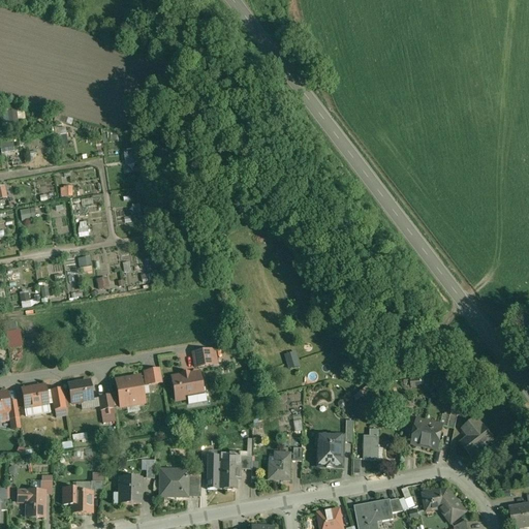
[(3,112),(4,123),(27,121),(27,111),(3,112)]
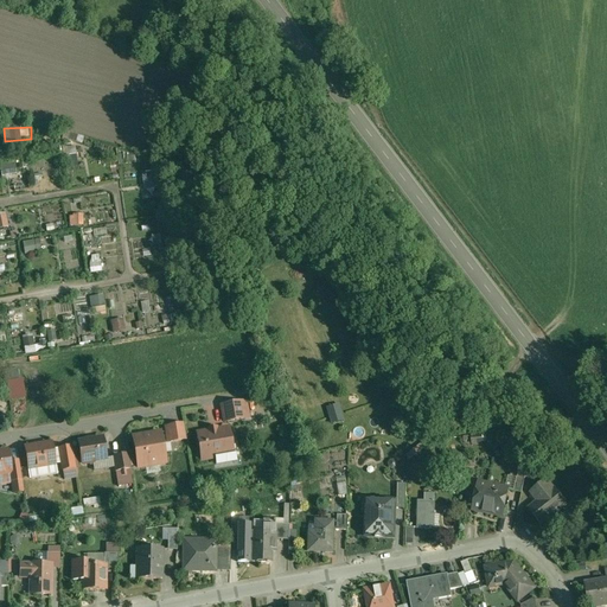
[(72,167),(81,166),(77,153),(70,154),(72,167)]
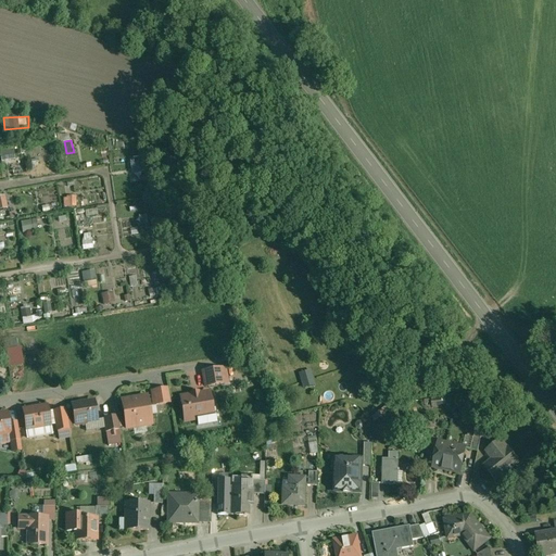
[(3,151),(5,162),(19,160),(16,149),(3,151)]
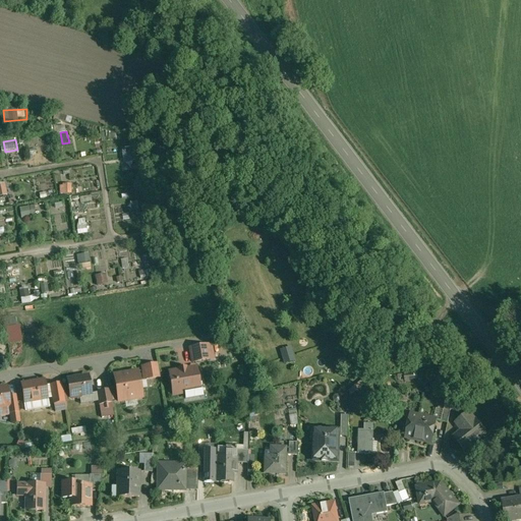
[(126,163),(136,160),(133,150),(123,153),(126,163)]
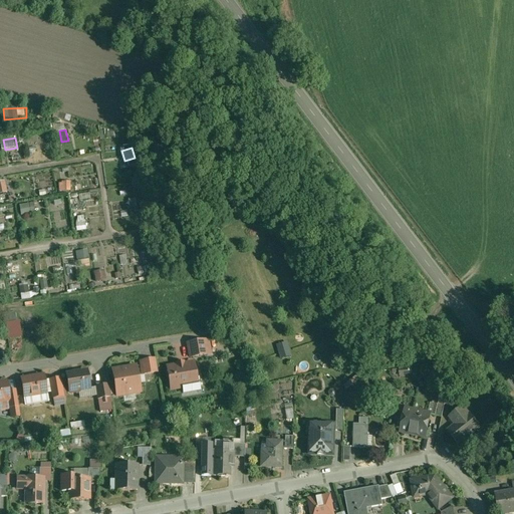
[(0,190),(1,195),(10,193),(7,181),(0,182),(0,190)]
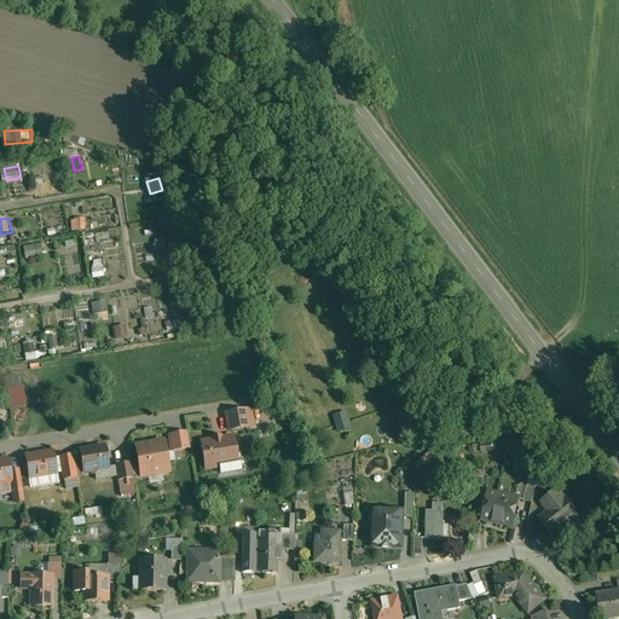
[(44,243),(25,247),(28,259),(46,255),(44,243)]
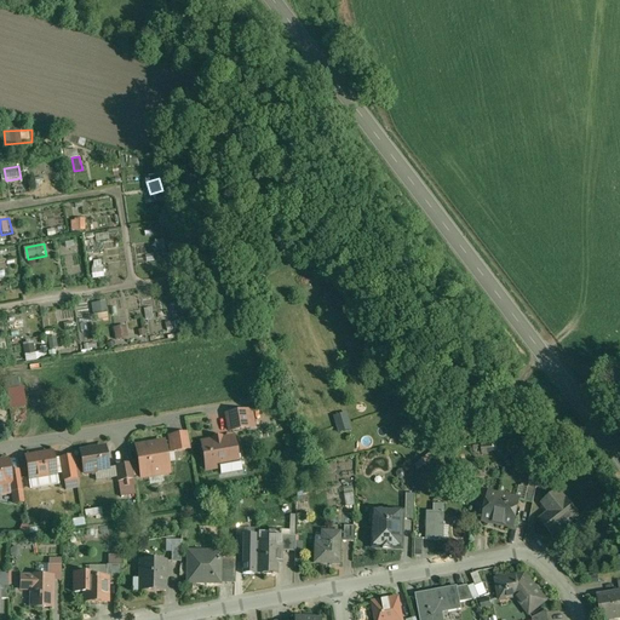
[(95,262),(96,277),(105,276),(104,260),(95,262)]
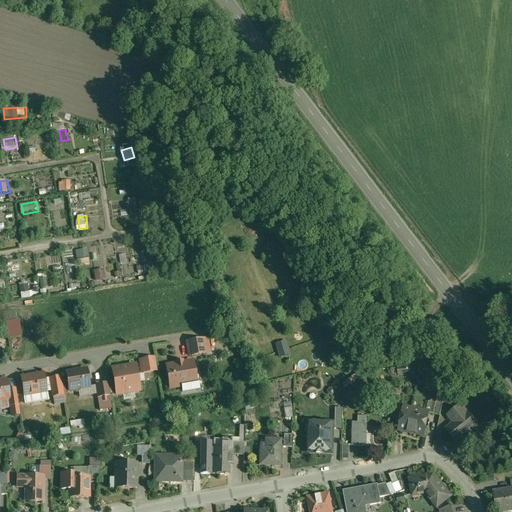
[(104,264),(104,247),(92,247),(91,264),(104,264)]
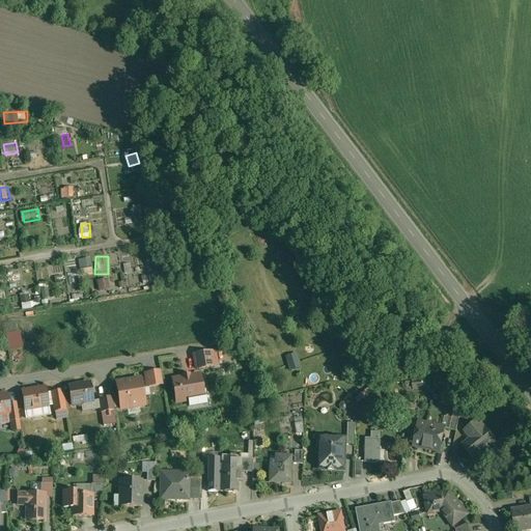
[(110,268),(120,267),(119,256),(109,257),(110,268)]
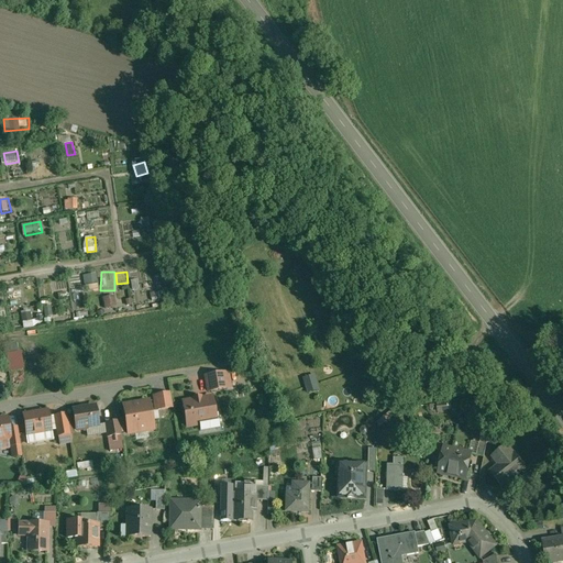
[(85,275),(86,285),(99,283),(98,273),(85,275)]
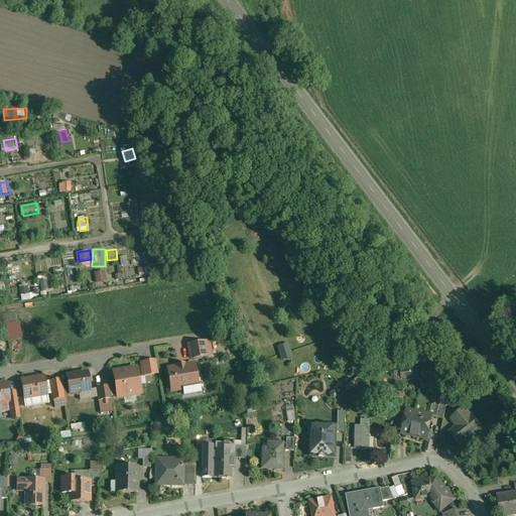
[(59,257),(49,257),(49,265),(59,264),(59,257)]
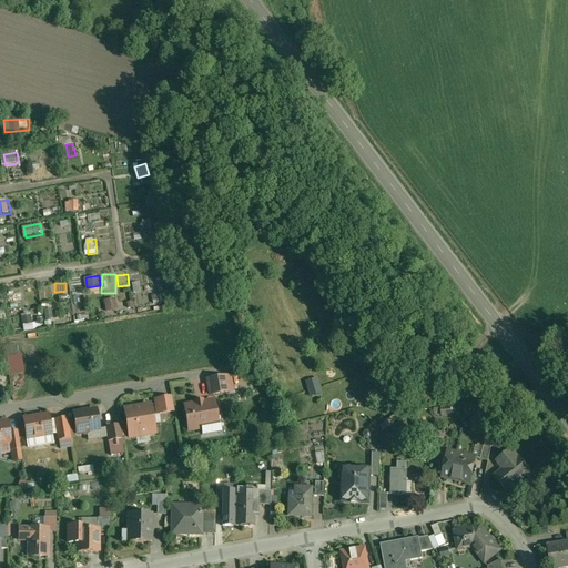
[(108,311),(119,310),(119,298),(107,300),(108,311)]
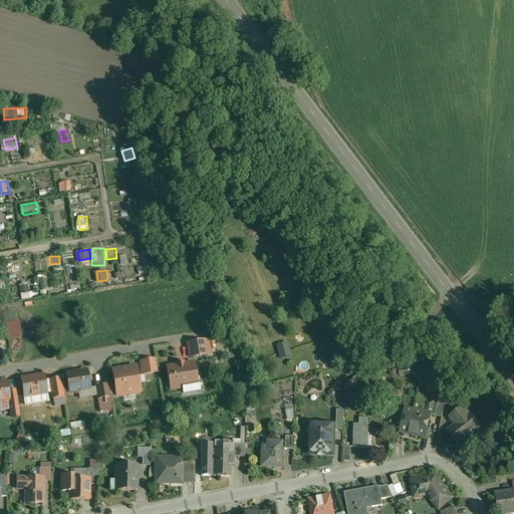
[(23,299),(41,296),(39,281),(20,284),(23,299)]
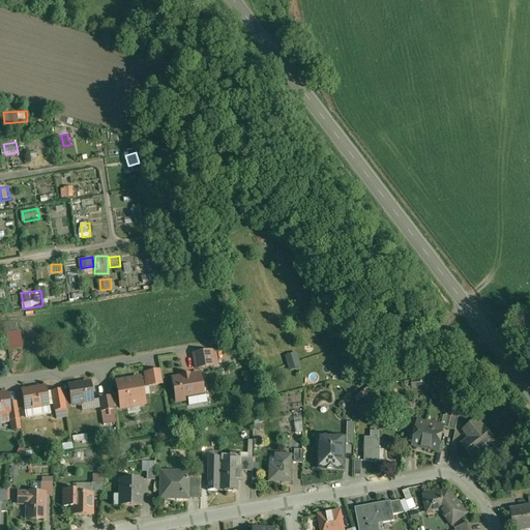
[(7,331),(20,330),(20,322),(7,323),(7,331)]
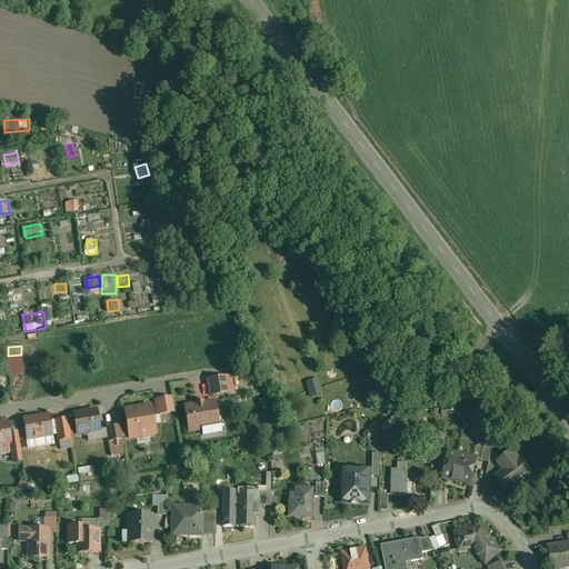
[(30,375),(25,353),(9,358),(15,378),(30,375)]
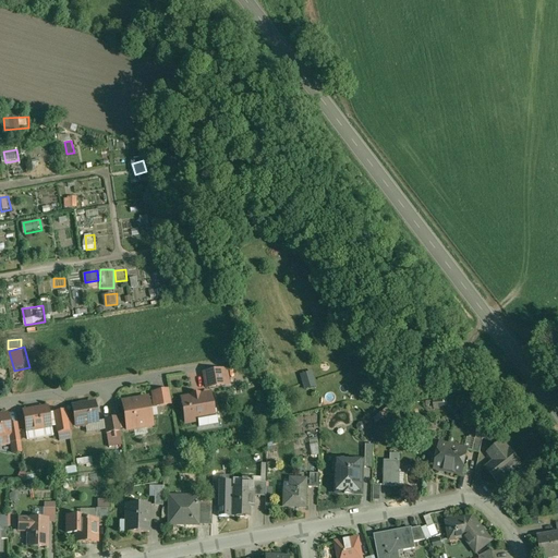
[(315,371),(302,374),(306,389),(319,386),(315,371)]
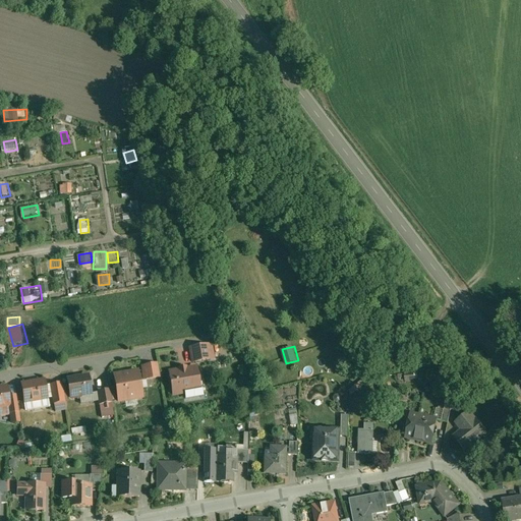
[(207,347),(190,349),(193,363),(210,360),(207,347)]
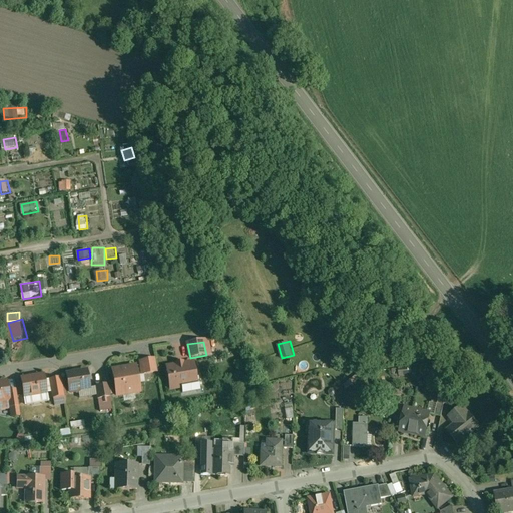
[(155,360),(140,362),(142,375),(157,373),(155,360)]
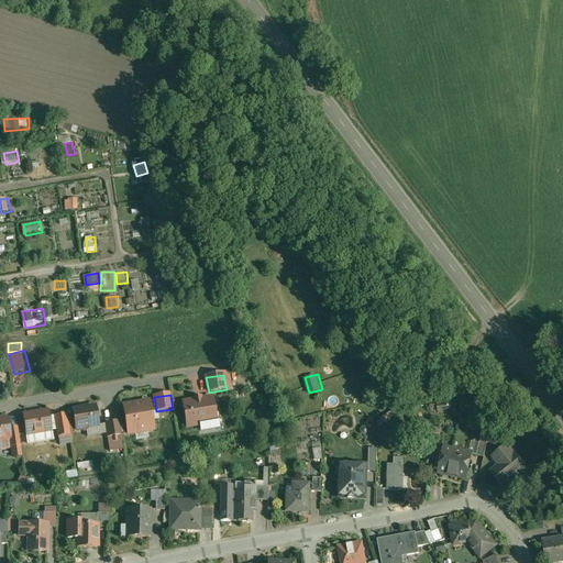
[(212,399),(184,404),(187,428),(199,426),(200,432),(220,429),(218,420),(216,420),(212,399)]
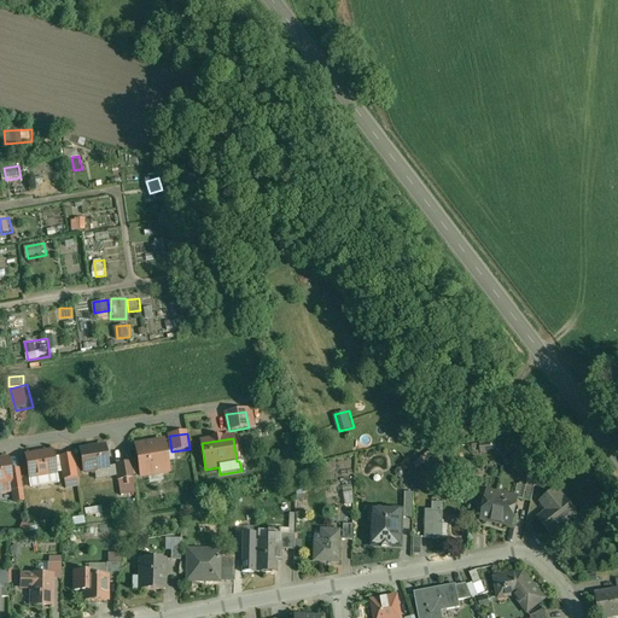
[(163,442),(135,447),(141,477),(149,476),(151,473),(159,472),(162,474),(168,473),(163,442)]
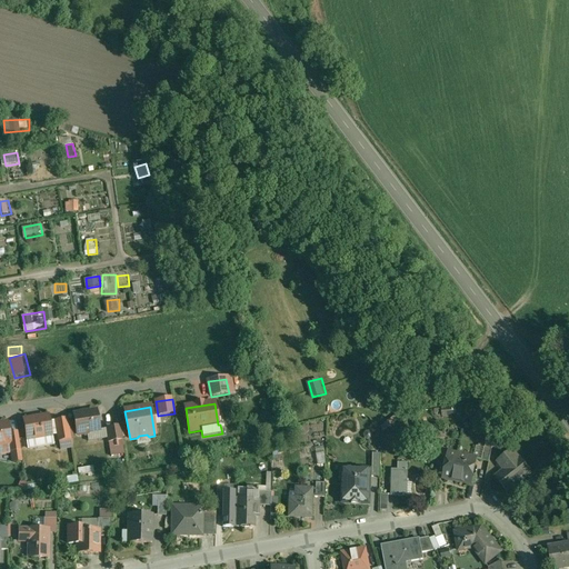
[(392,410),(376,421),(379,427),(396,416),(392,410)]
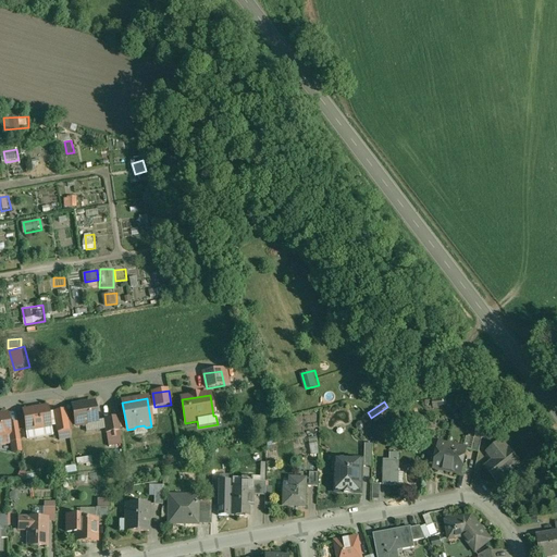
[(95,403),(72,407),(75,425),(77,426),(86,425),(87,423),(98,421),(95,403)]
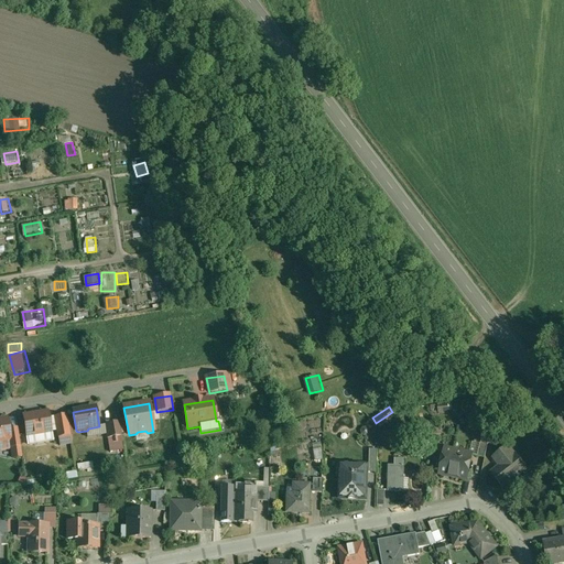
[(47,413),(23,416),(26,436),(51,432),(47,413)]
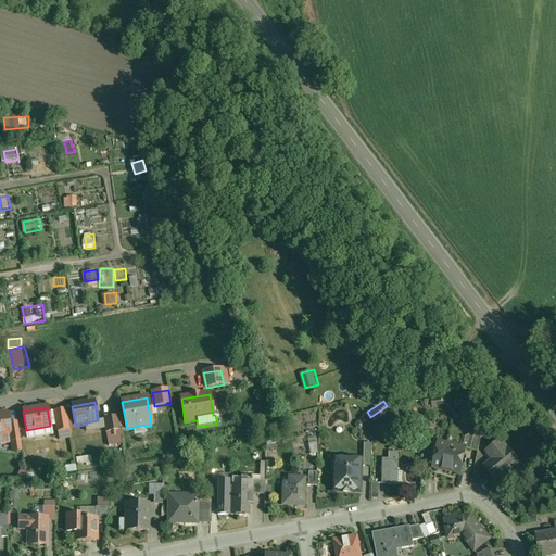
[(66,411),(53,413),(57,431),(70,429),(66,411)]
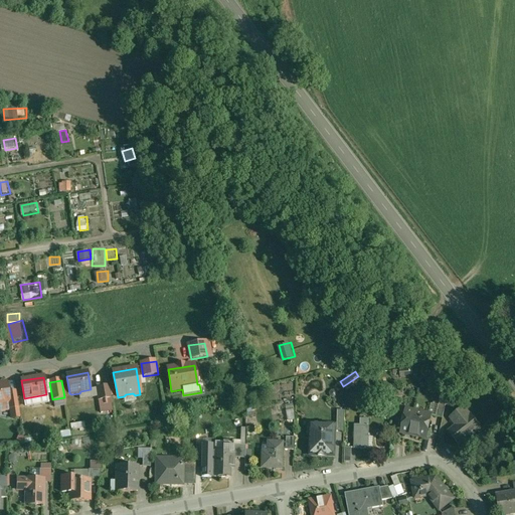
[(7,383),(0,383),(0,403),(9,402),(10,401),(8,393),(7,383)]
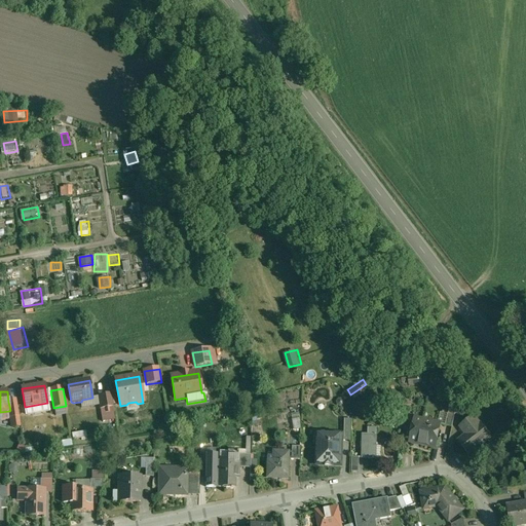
[(111,395),(99,397),(102,415),(115,413),(111,395)]
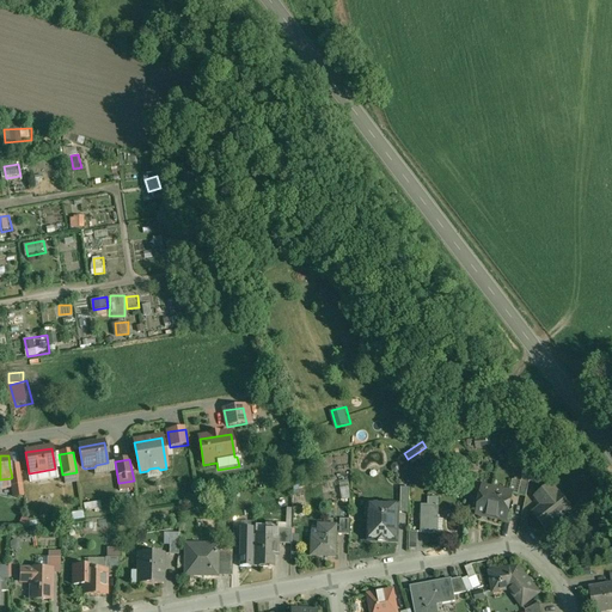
[(23,484),(19,465),(10,467),(12,477),(11,478),(12,487),(23,484)]
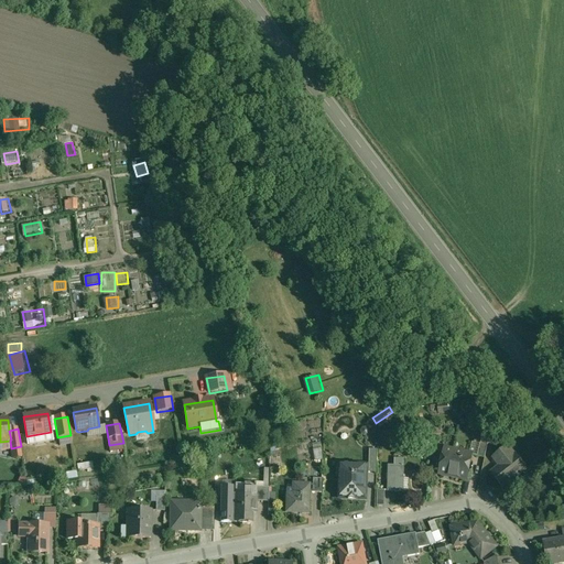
[(490,433),(484,432),(481,444),(488,446),(490,433)]
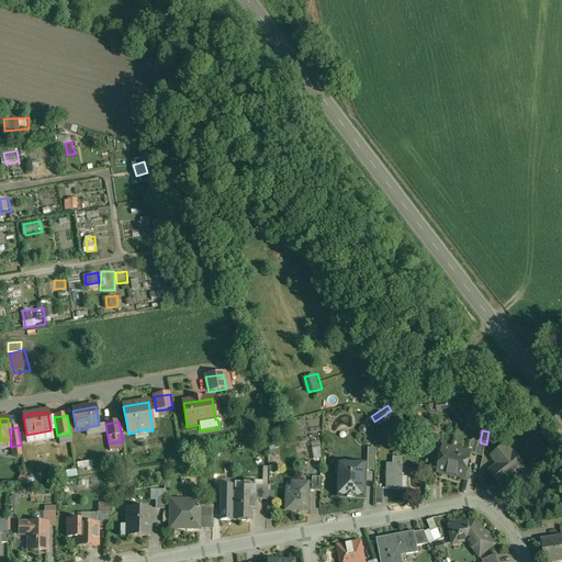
[(486,445),(480,442),(476,454),(483,457),(483,456),(486,445)]
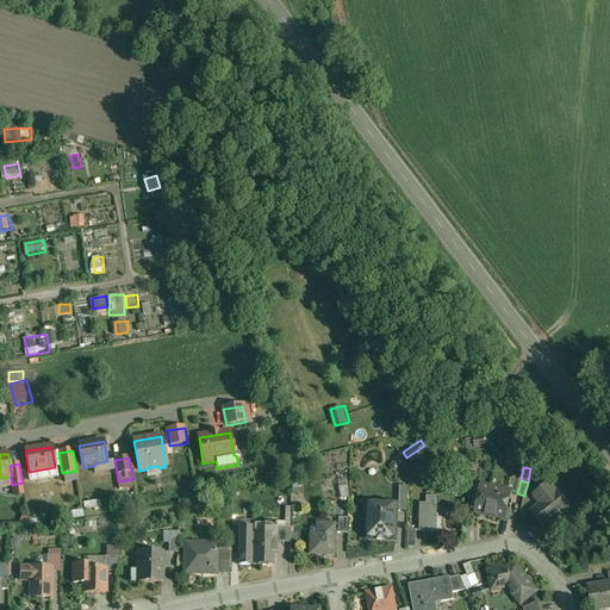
[(340,483),(343,497),(353,496),(349,481),(340,483)]
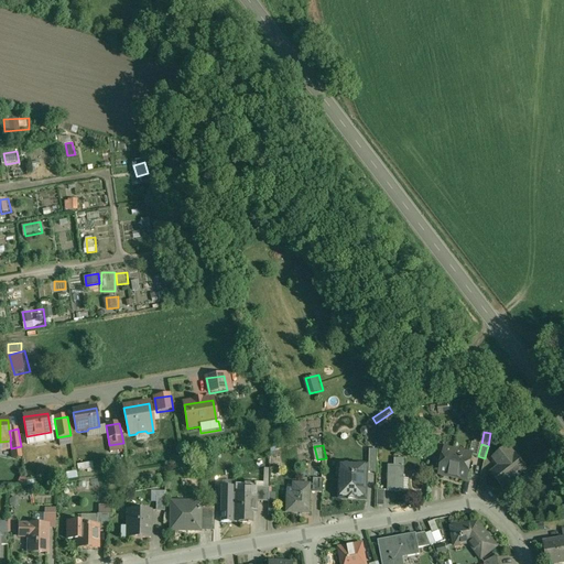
[(516,455),(509,446),(498,455),(505,464),(492,474),(502,488),(528,468),(517,455),(516,455)]
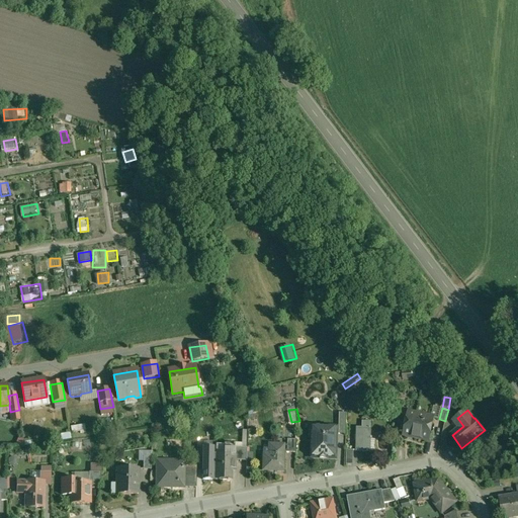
[(434,418),(409,413),(404,435),(429,441),(434,418)]
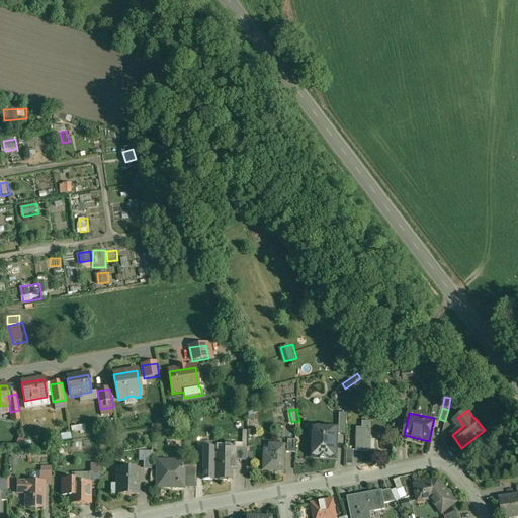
[(363,429),(358,428),(357,450),(369,450),(370,422),(363,422),(363,429)]
